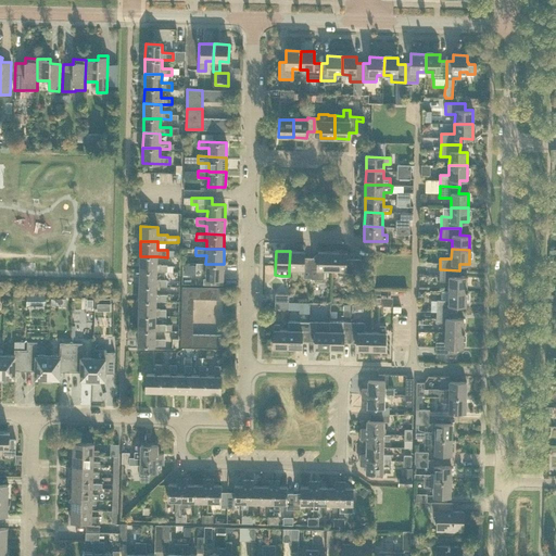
[(304,251),(290,251),(289,268),(303,268),(303,278),(310,278),(311,257),(304,257),(304,251)]
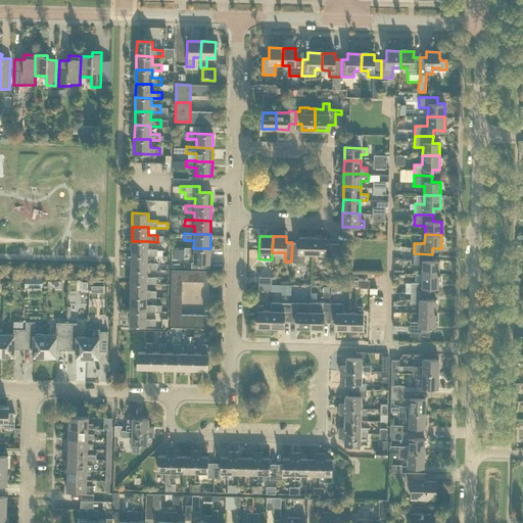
[(298,243),(292,242),(291,262),(304,263),(304,253),(312,253),(312,237),(298,237),(298,243)]
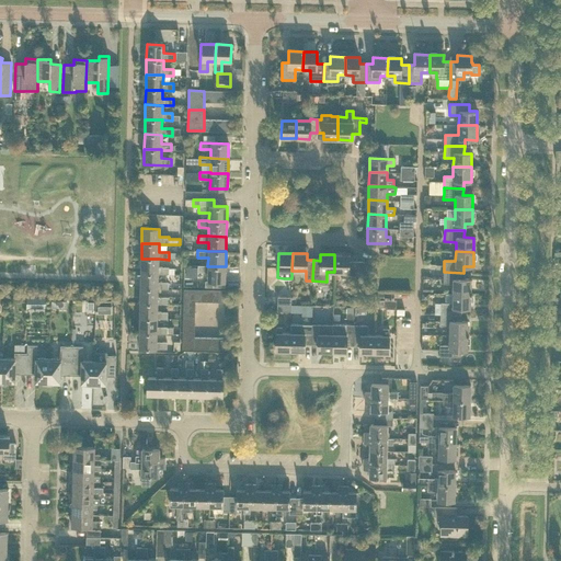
[(334,254),(334,272),(346,272),(346,275),(362,275),(363,262),(348,261),(348,254),(334,254)]
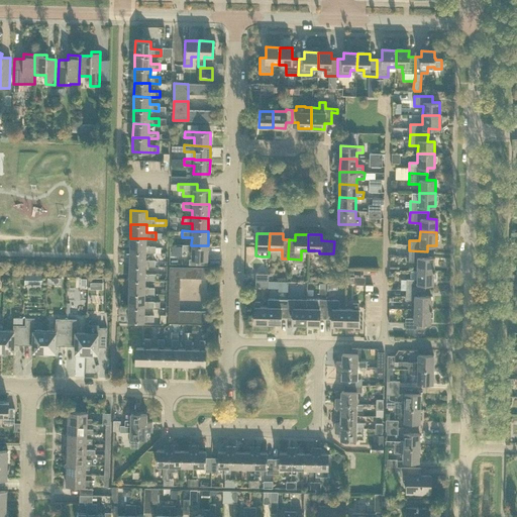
[(130,238),(129,251),(145,252),(156,252),(156,246),(145,246),(146,238),(130,238)]
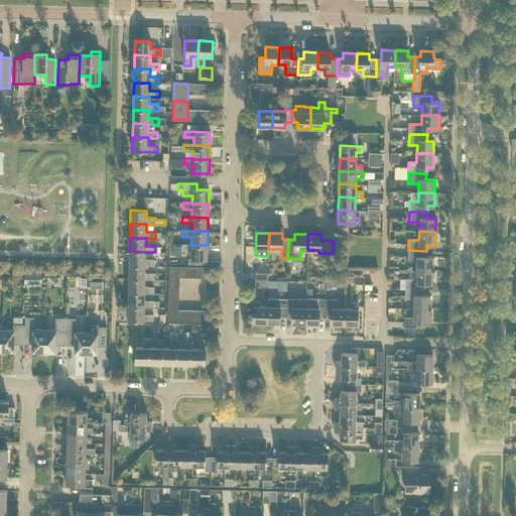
[(181,246),(181,250),(190,251),(190,259),(188,259),(188,264),(207,264),(207,259),(208,245),(190,245),(190,244),(181,244),(181,246)]
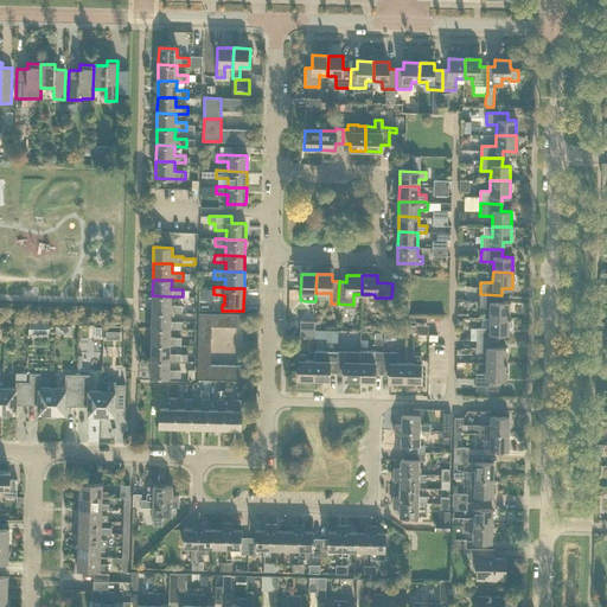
[(202,288),(200,300),(213,300),(213,294),(213,289),(202,288)]
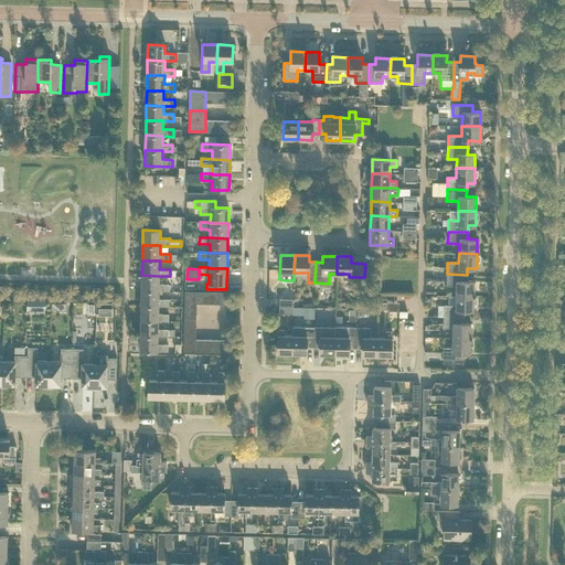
[(466,281),(467,275),(447,274),(446,286),(456,286),(456,296),(473,296),(475,281),(466,281)]
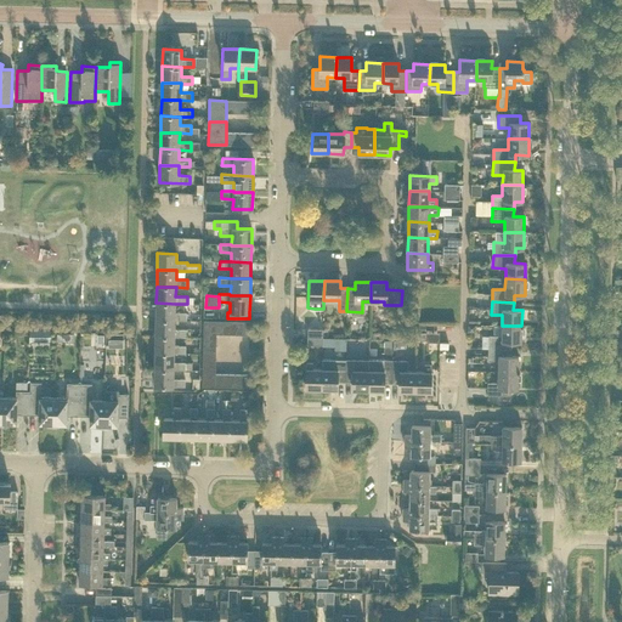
[(175,304),(156,303),(156,320),(175,320),(175,321),(186,321),(186,314),(175,314),(175,304)]
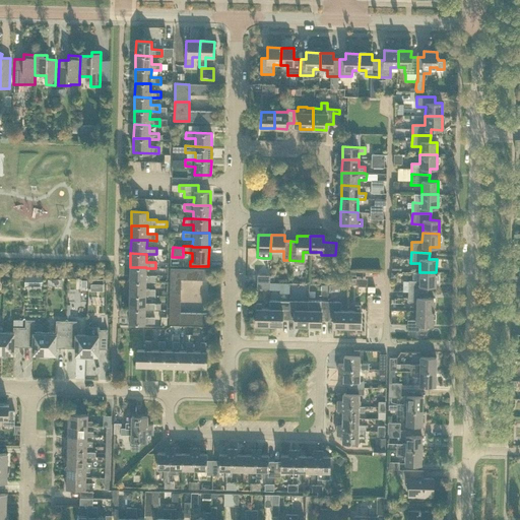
[(130,267),(130,280),(145,281),(145,282),(155,281),(155,275),(146,275),(146,268),(146,267),(130,267)]
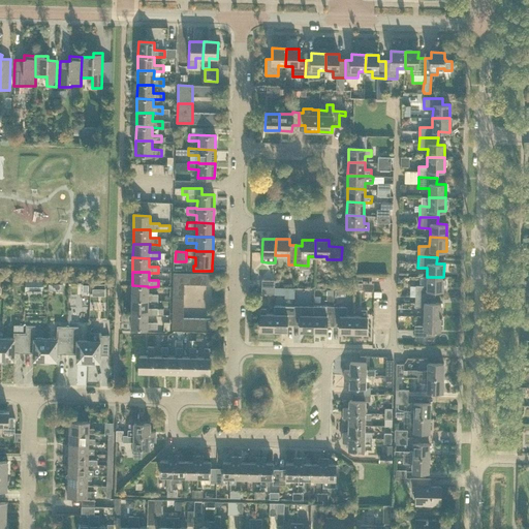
[(184,290),(184,285),(184,273),(173,273),(173,290),(184,290)]
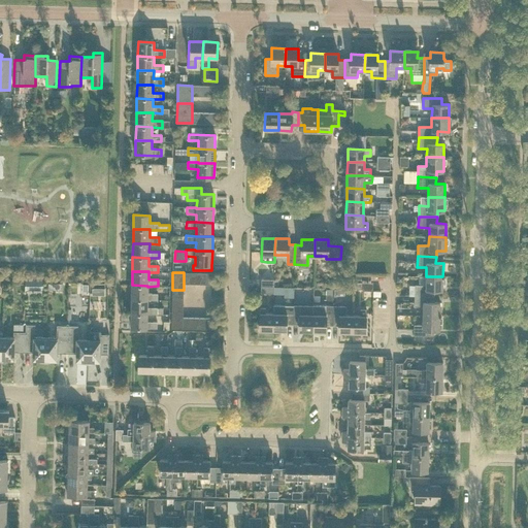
[(442,290),(442,276),(426,276),(425,285),(415,285),(415,286),(415,295),(433,296),(433,290),(442,290)]
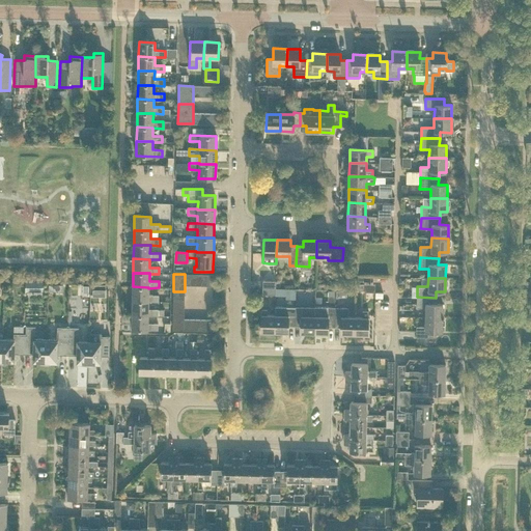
[(26,283),(26,291),(36,291),(36,283),(26,283)]
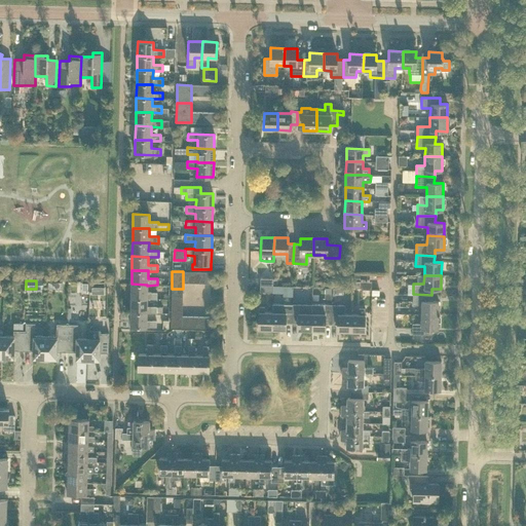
[(147,285),(132,284),(130,298),(147,298),(147,299),(156,299),(157,293),(147,293),(147,286),(147,285)]
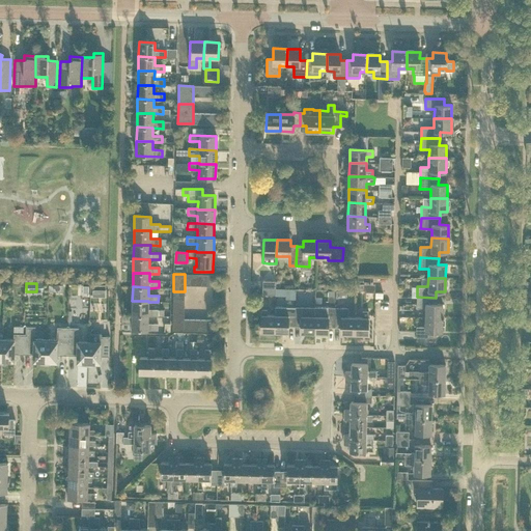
[(285,296),(285,299),(296,299),(296,288),(285,288),(285,296)]
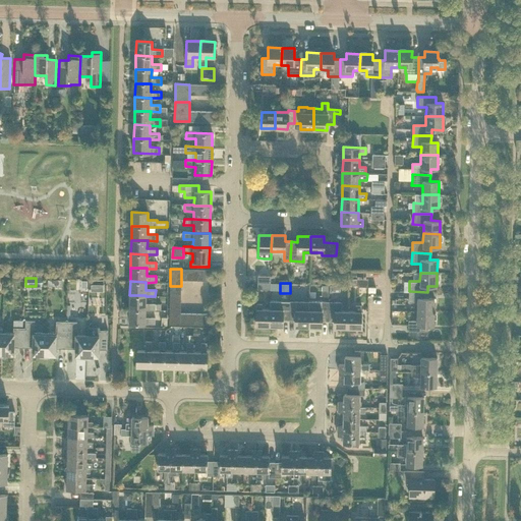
[(427,292),(409,291),(409,292),(409,302),(417,302),(417,311),(433,311),(435,298),(426,298),(427,292)]
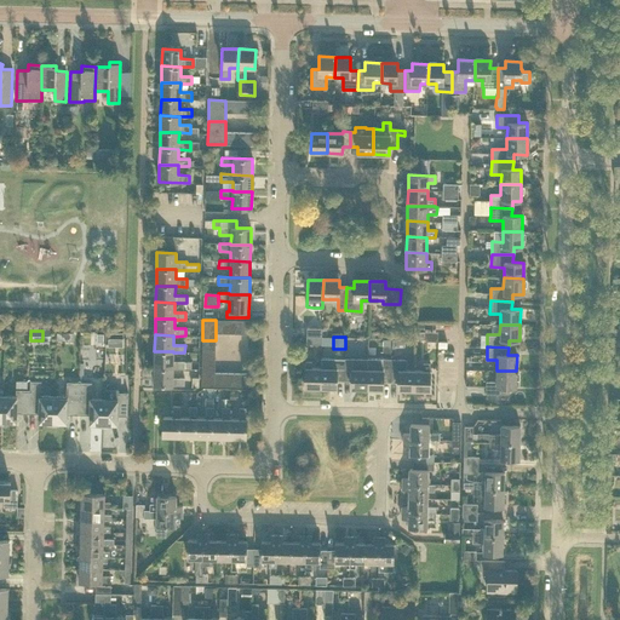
[(154,351),(154,368),(173,368),(173,369),(184,369),(184,362),(173,361),(173,352),(173,351),(154,351)]
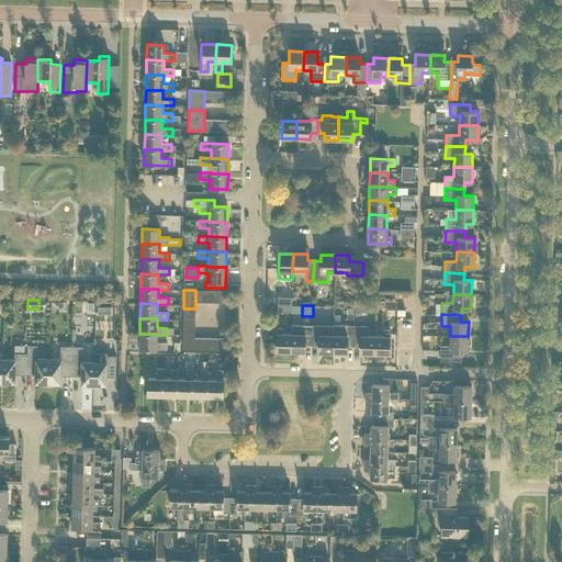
[(291,334),(290,351),(305,351),(305,346),(312,346),(312,332),(312,325),(291,325),(291,334)]
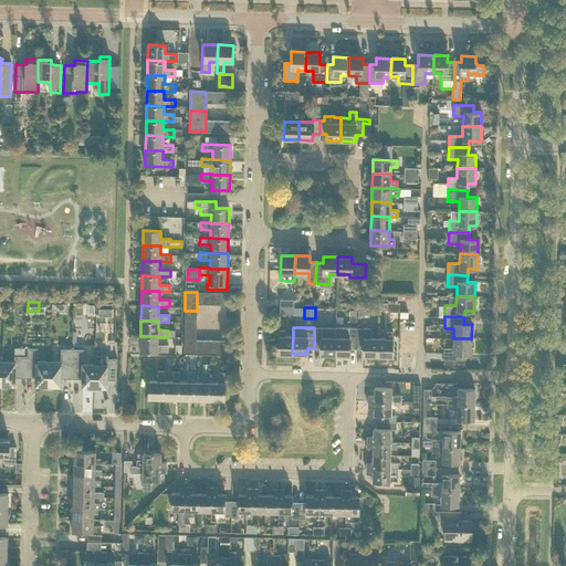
[(357,328),(335,327),(335,337),(335,355),(349,355),(350,349),(357,349),(357,335),(357,328)]
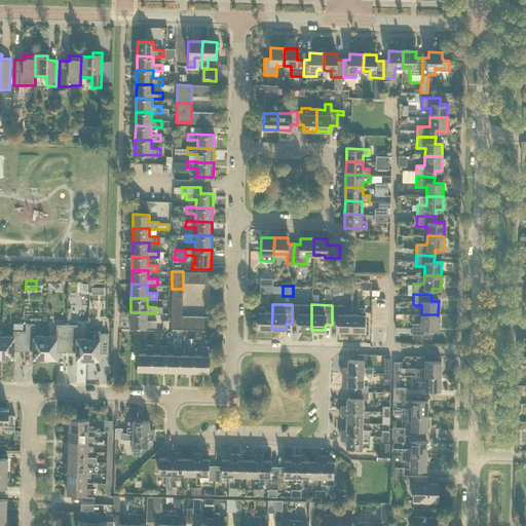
[(338,331),(350,331),(350,314),(344,313),(344,305),(332,305),(332,311),(332,325),(338,325),(338,331)]
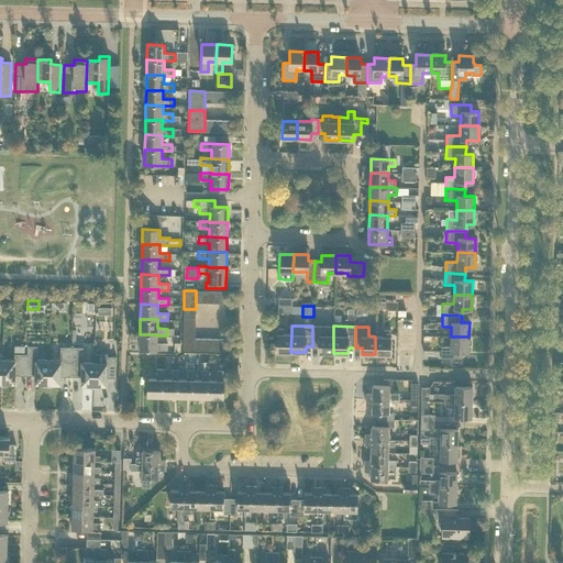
[(290,352),(291,334),(283,334),(284,329),(277,328),(277,334),(276,352),(290,352)]
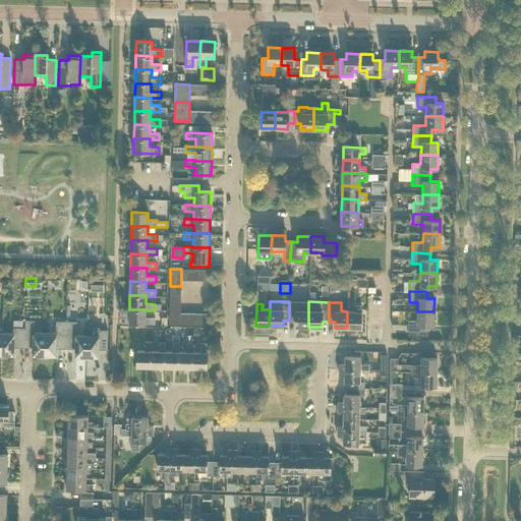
[(347,328),(360,328),(361,311),(361,305),(355,305),(355,311),(347,311),(347,328)]
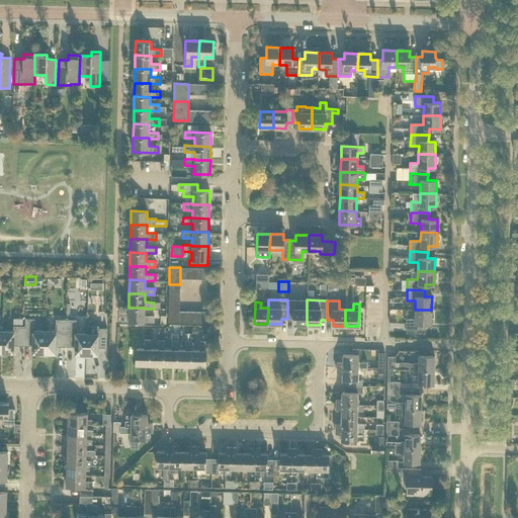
[(293,325),(307,325),(307,309),(294,309),(294,306),(287,306),(287,319),(293,319),(293,325)]
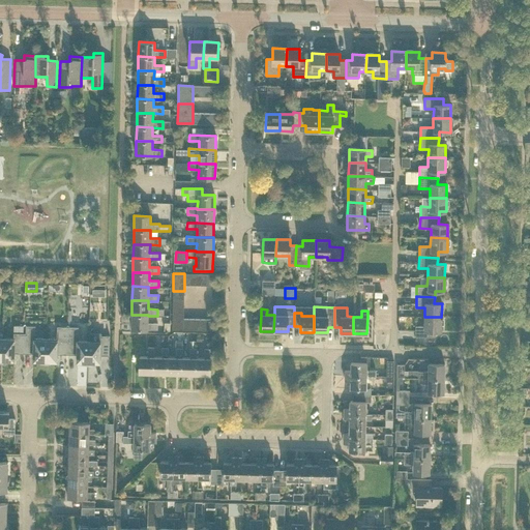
[(183,319),(183,314),(173,314),(172,329),(183,329),(183,319)]
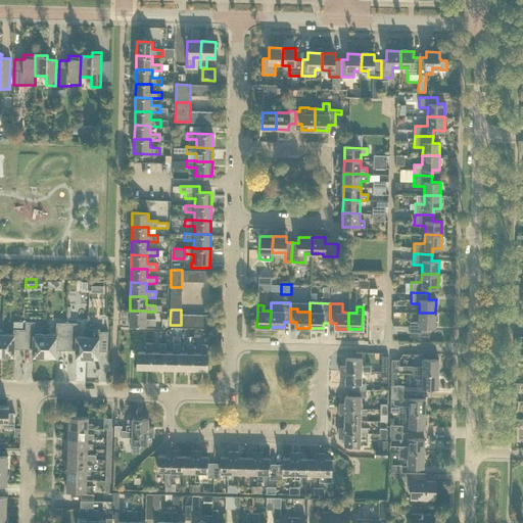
[(146,311),(130,311),(130,325),(155,325),(155,319),(146,319),(146,312),(146,311)]
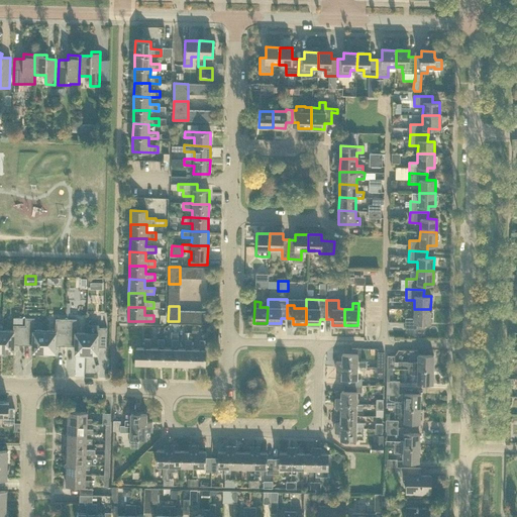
[(430,323),(430,309),(414,309),(414,318),(405,318),(405,328),(424,329),(424,322),(430,323)]
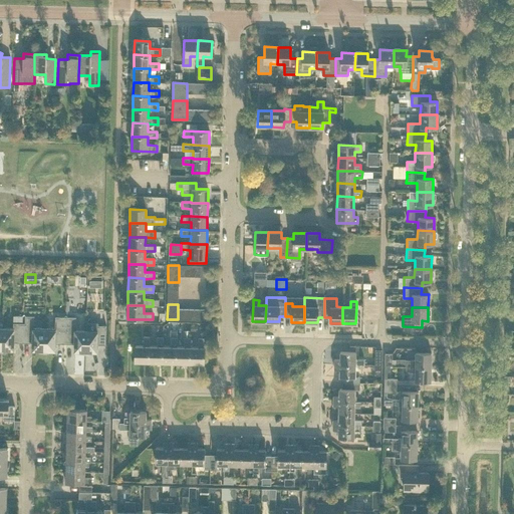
[(2,328),(2,352),(4,351),(5,351),(9,351),(9,350),(9,349),(13,349),(13,342),(22,342),(22,316),(13,316),(13,328),(2,328)]
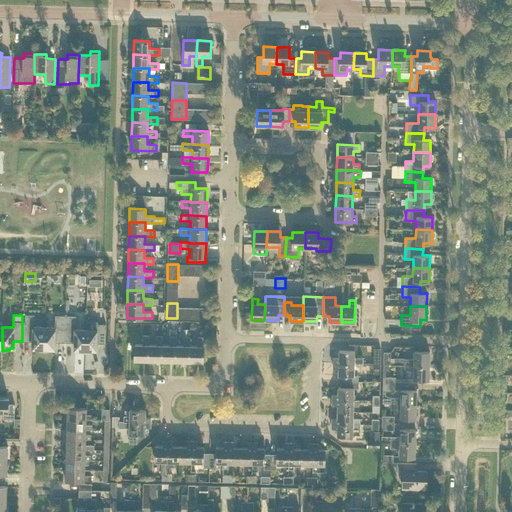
[(36,350),(40,351),(43,352),(44,327),(34,327),(34,315),(25,315),(24,341),(32,342),(32,348),(37,349),(37,350),(36,350)]
